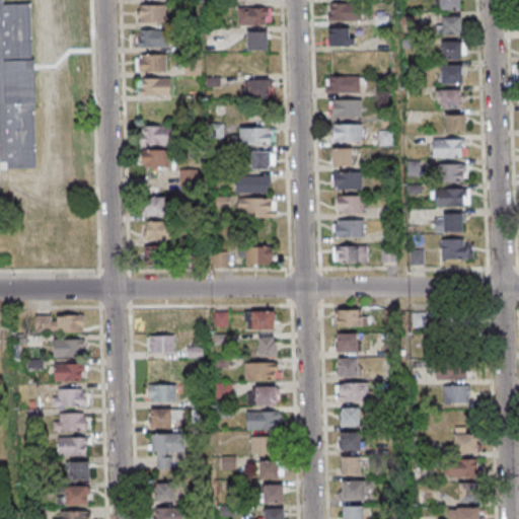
[(33,6),(5,6),(5,0),(0,0),(0,146),(2,147),(2,164),(11,163),(9,170),(41,170),(33,6)]
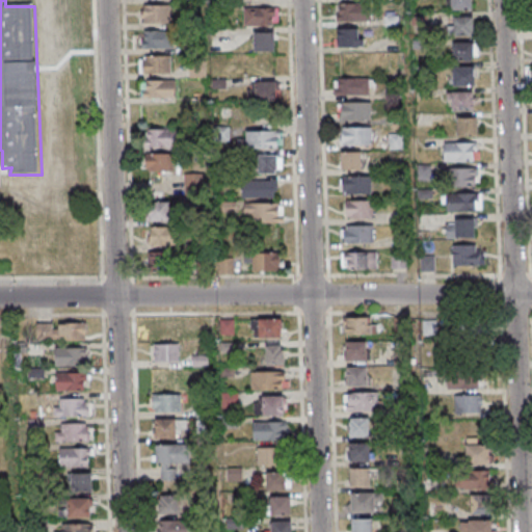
[(449,0),(476,0),(476,9),(449,9),(449,0)]
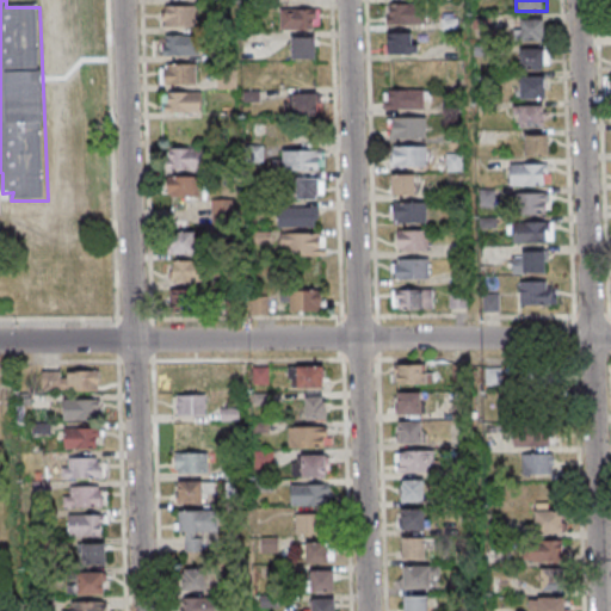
[(386,5),(386,25),(417,25),(417,5),(386,5)]
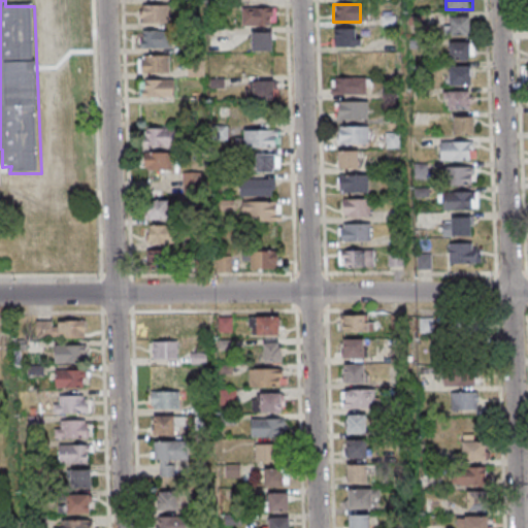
[(141,5),(141,22),(168,22),(168,5),(141,5)]
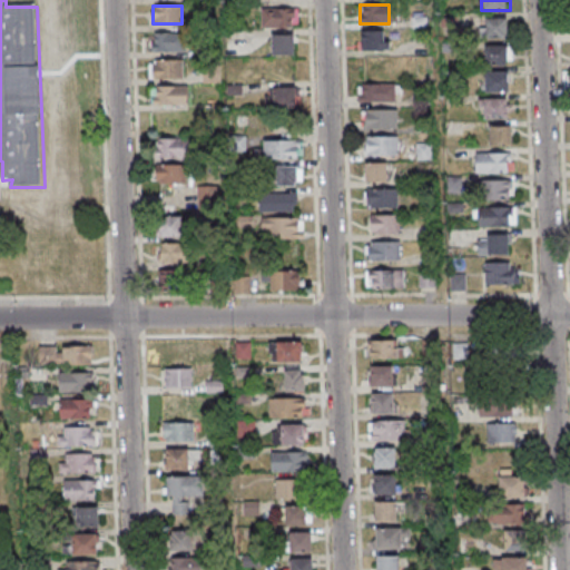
[(262,8),(262,27),(298,27),(298,8),(262,8)]
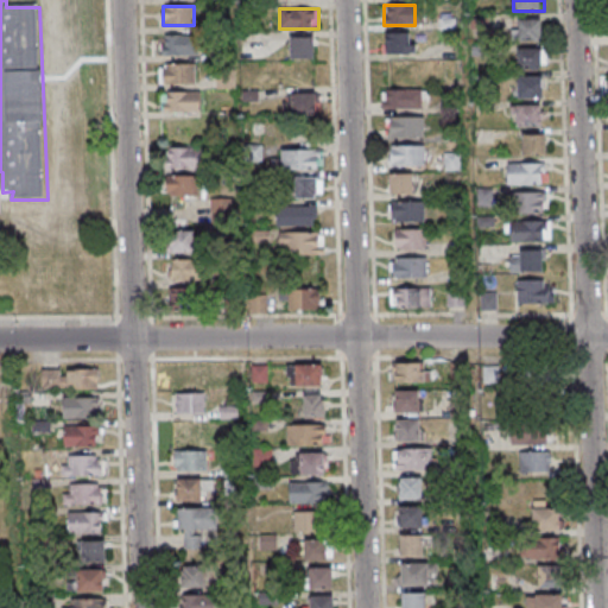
[(521,19),(545,19),(546,40),(523,42),(521,19)]
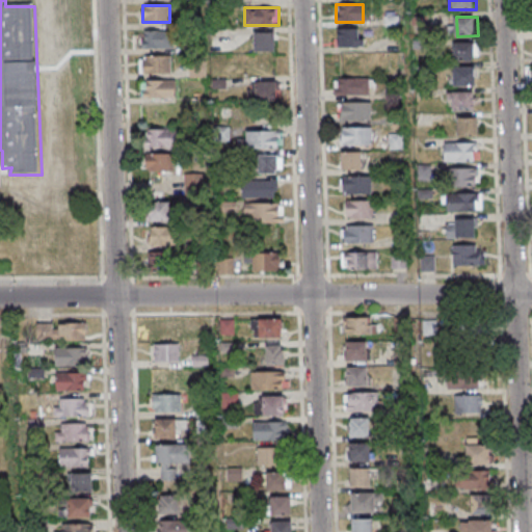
[(361,29),(337,29),(337,48),(361,48),(361,29)]
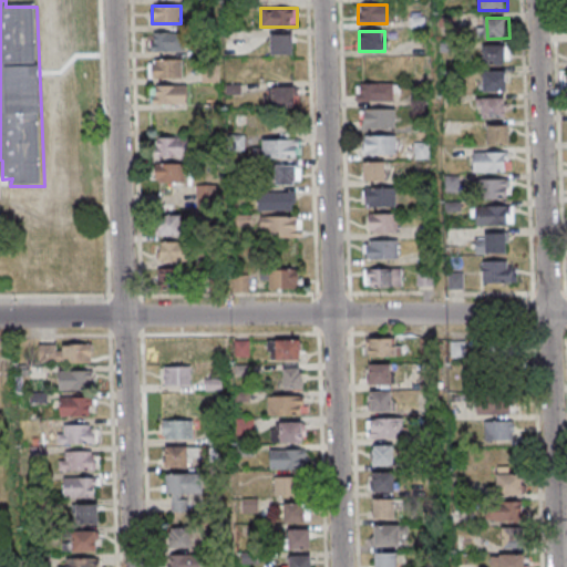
[(152,51),(184,51),(184,32),(152,32),(152,51)]
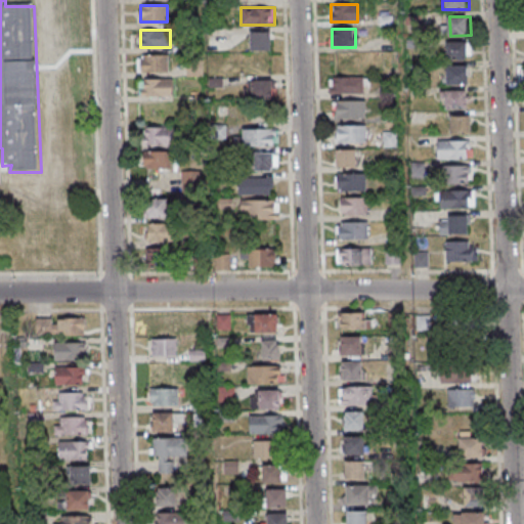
[(251,50),(270,50),(270,31),(251,31),(251,50)]
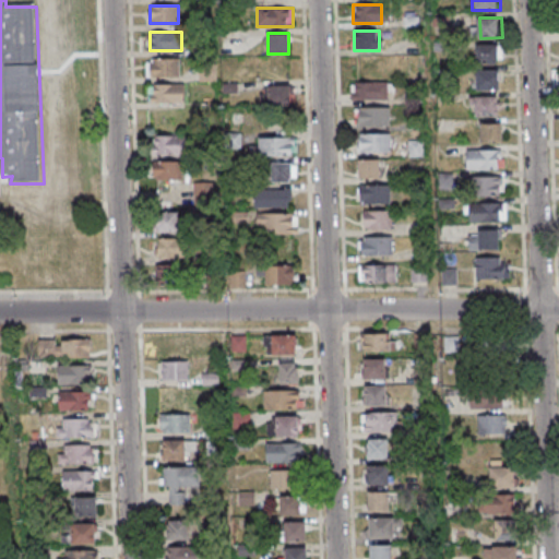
[(479,45),(502,44),(502,64),(480,64),(479,45)]
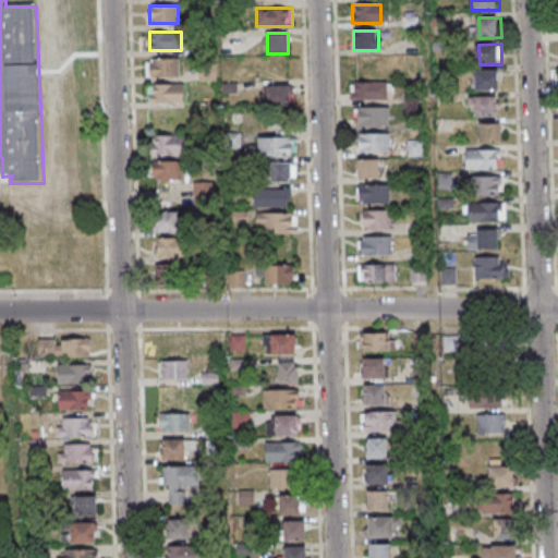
[(180,58),(146,58),(146,76),(180,76),(180,58)]
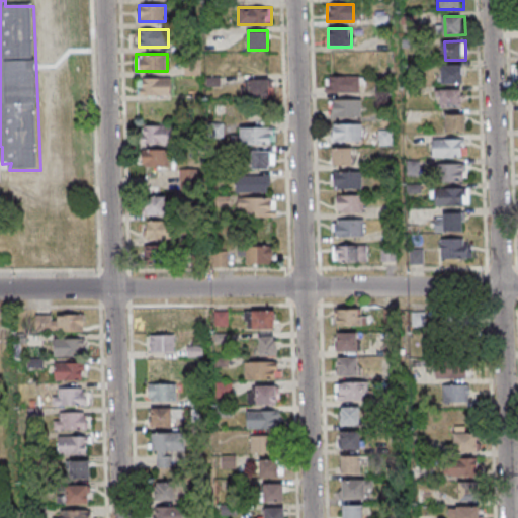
[(444,65),(465,65),(465,83),(445,84),(444,65)]
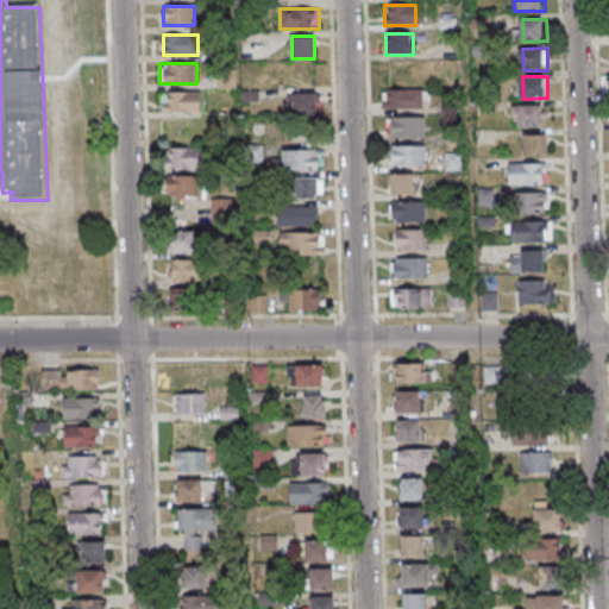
[(201,111),(201,90),(162,90),(162,111),(201,111)]
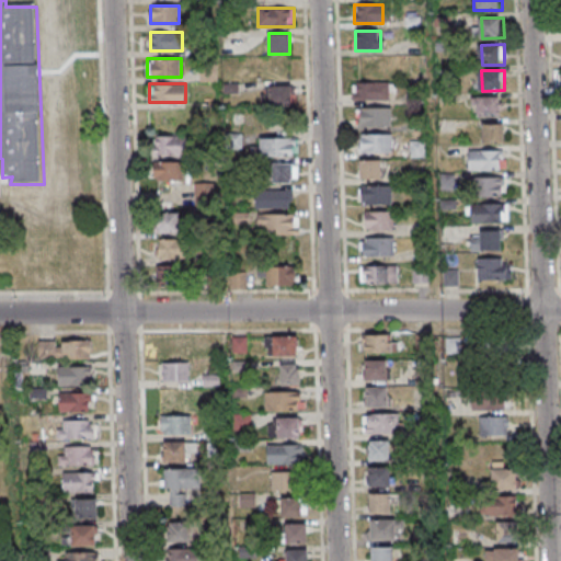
[(390,83),(352,83),(352,100),(390,100),(390,83)]
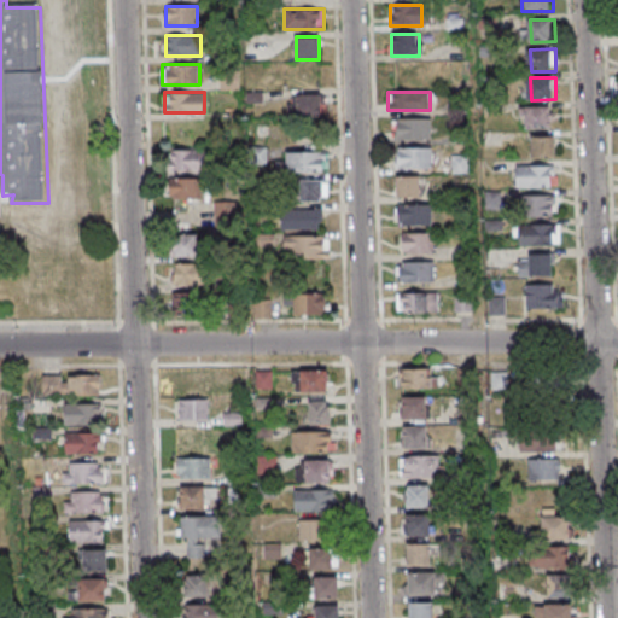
[(321,94),(293,94),(293,115),(321,115),(321,94)]
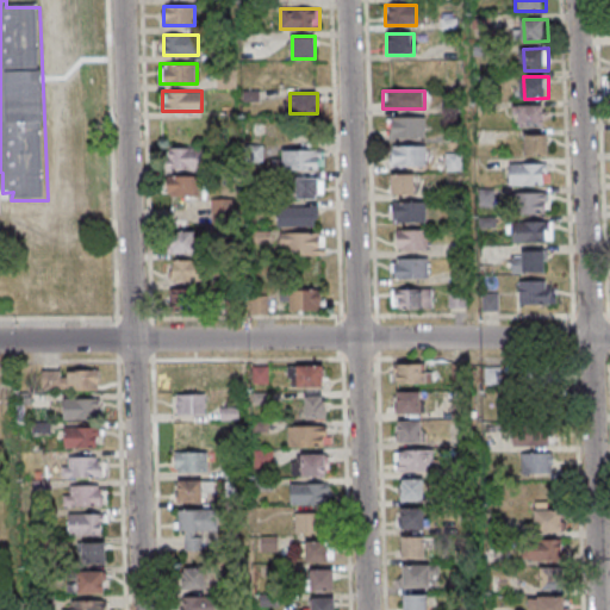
[(522,105),(547,104),(547,126),(522,126),(522,105)]
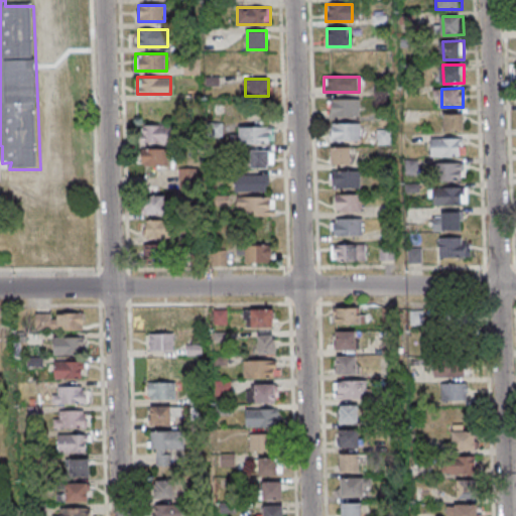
[(336,99),(363,99),(363,117),(336,117),(336,99)]
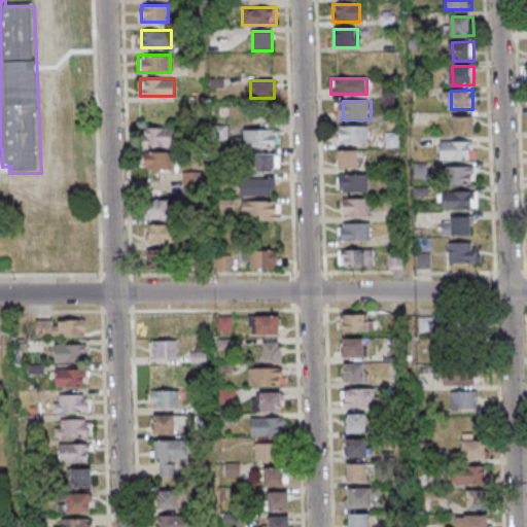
[(456,116),(477,115),(478,135),(456,135),(456,116)]
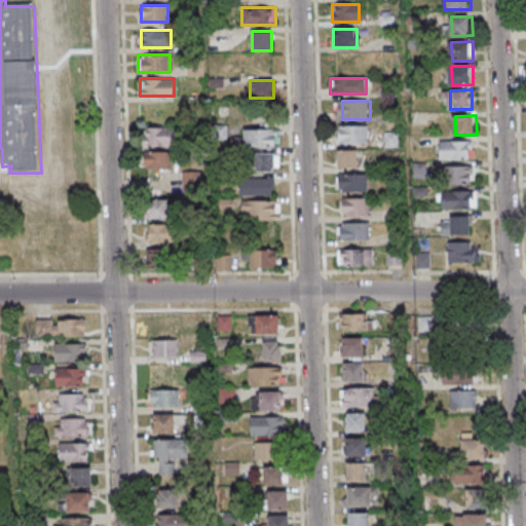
[(342,125),(370,125),(370,144),(342,144),(342,125)]
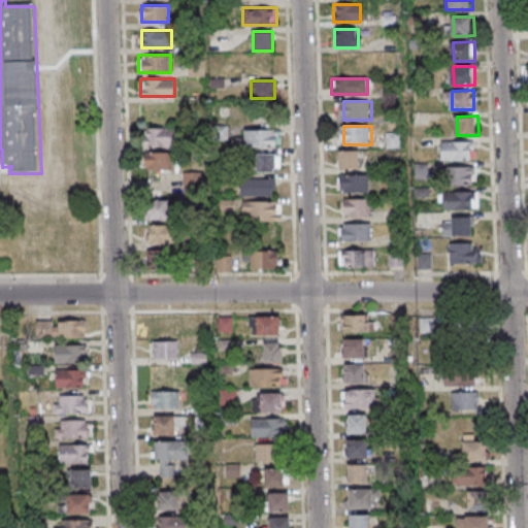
[(145,145),(175,145),(175,127),(145,127),(145,145)]
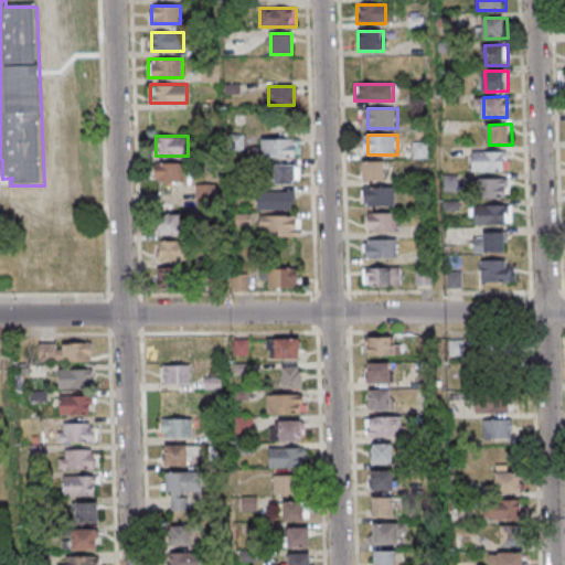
[(260,147),(252,147),(252,157),(298,157),(298,139),(260,139),(260,147)]
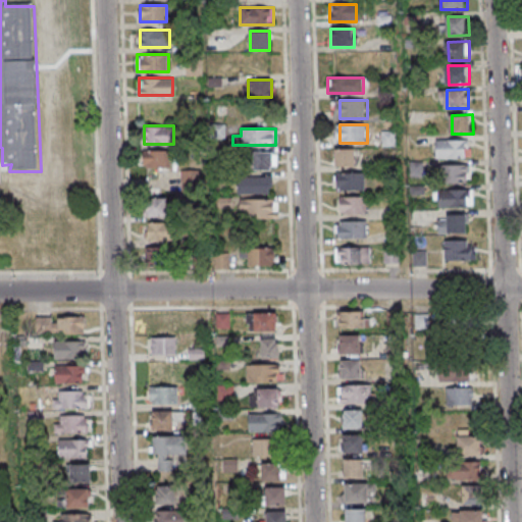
[(440,141),(468,141),(468,159),(440,159),(440,141)]
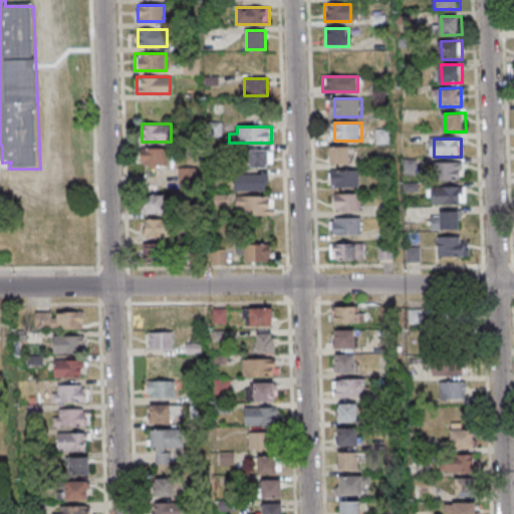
[(329,163),(349,163),(349,147),(329,147),(329,163)]
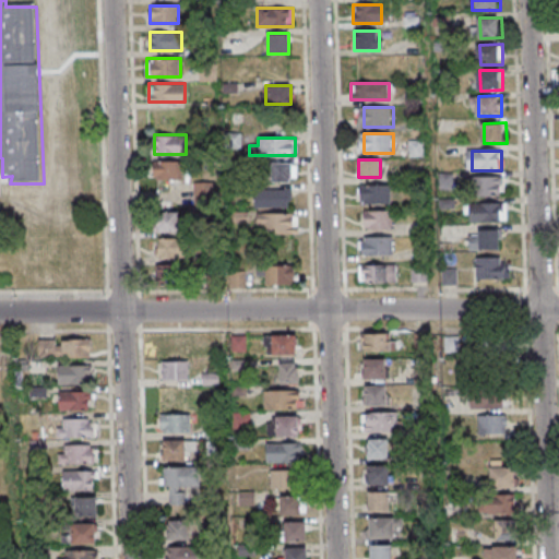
[(183,179),(183,161),(154,161),(154,179),(183,179)]
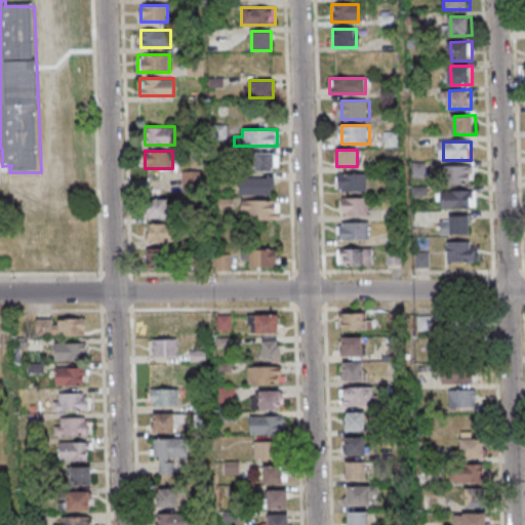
[(277,169),(277,152),(254,152),(254,169),(277,169)]
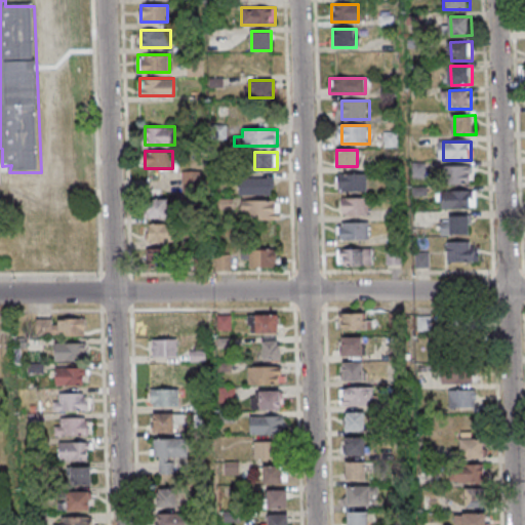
[(450,166),(471,165),(472,185),(450,185),(450,166)]
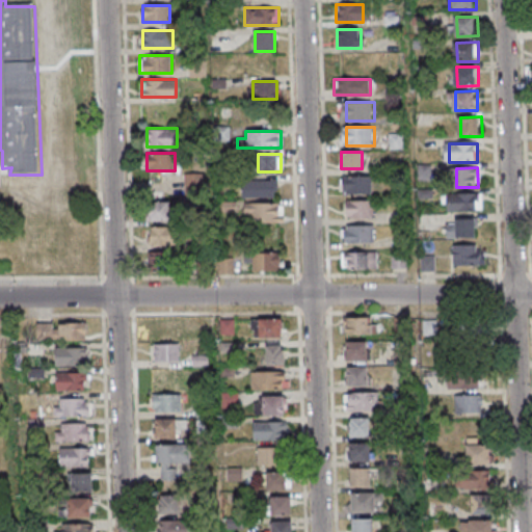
[(203,174),(185,174),(185,196),(203,196),(203,174)]
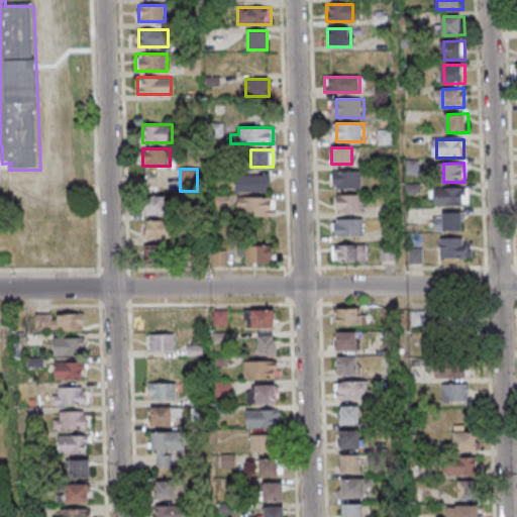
[(337,172),(365,172),(365,190),(337,190),(337,172)]
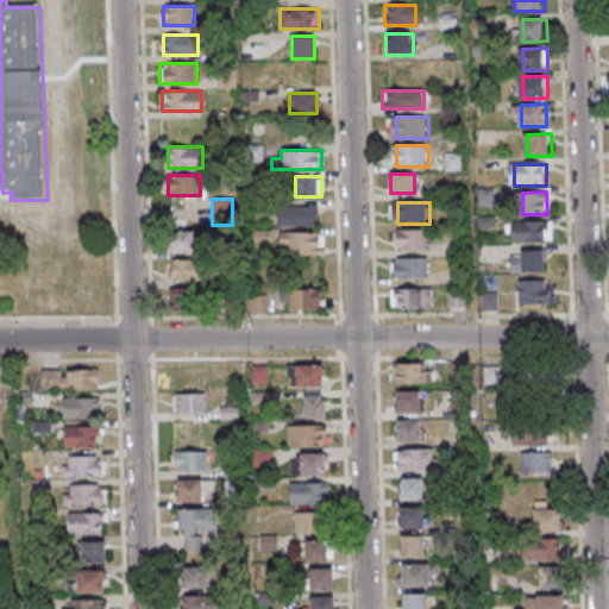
[(277,206),(277,226),(318,226),(318,206),(277,206)]
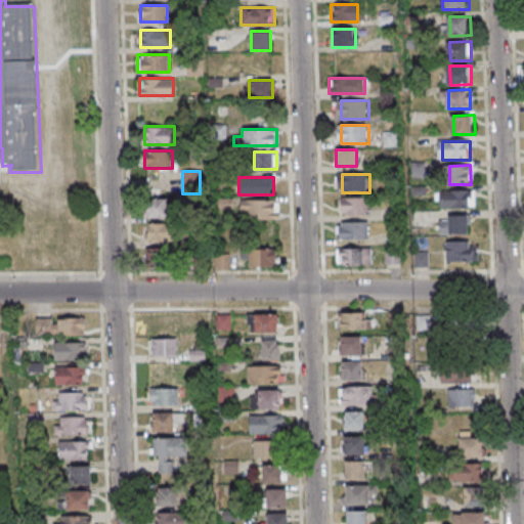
[(444,190),(472,190),(472,209),(444,209),(444,190)]
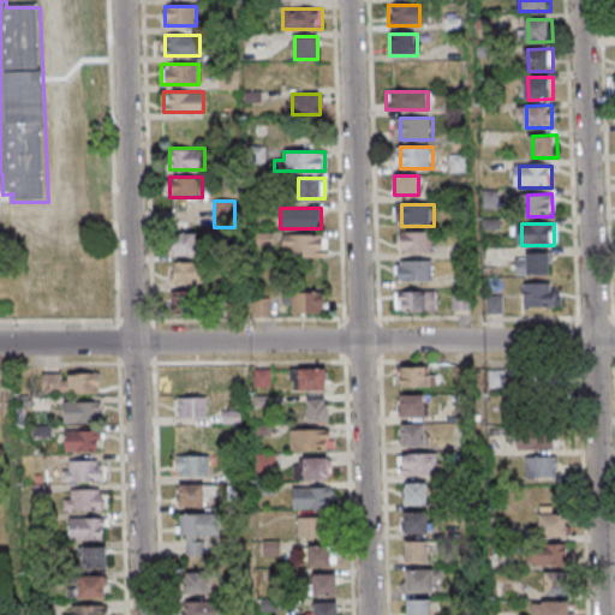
[(402,232),(435,232),(435,254),(402,254),(402,232)]
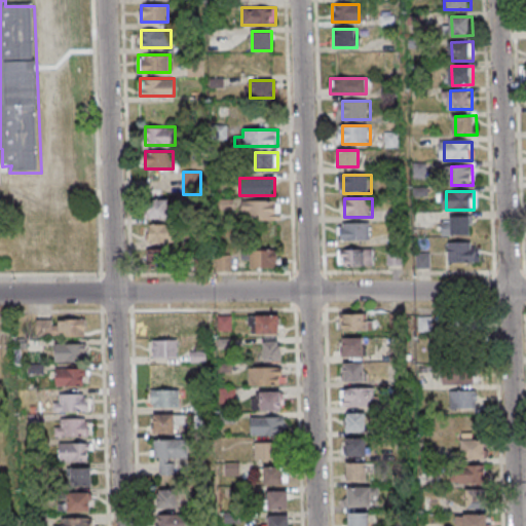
[(167,218),(167,199),(144,199),(144,218),(167,218)]
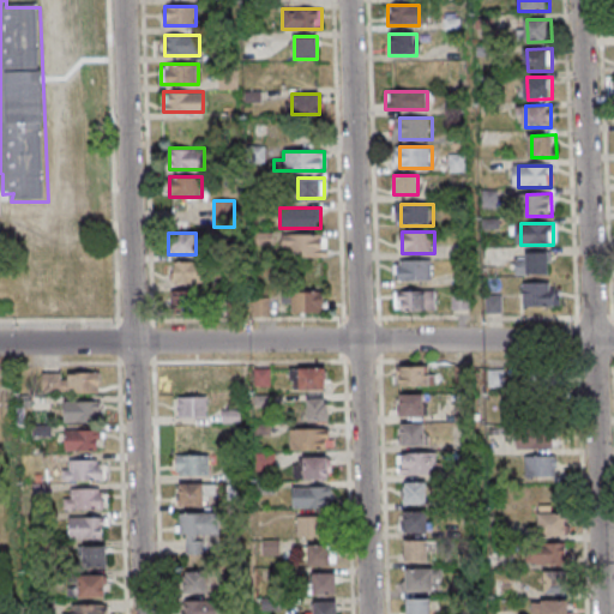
[(327,257),(327,234),(283,234),(283,257),(327,257)]
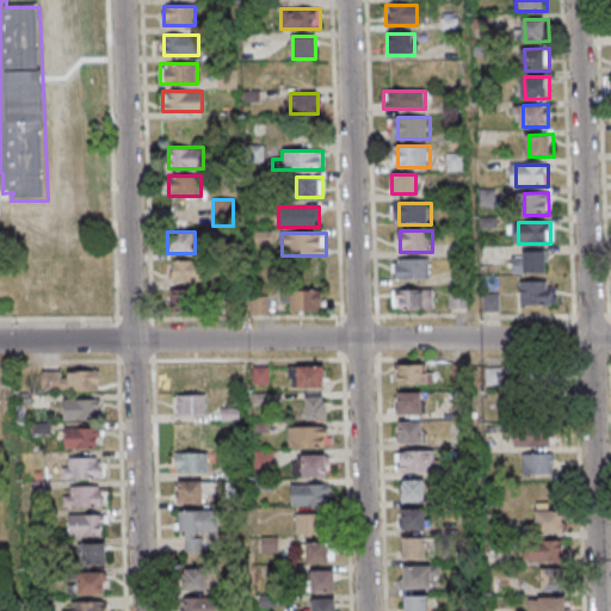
[(528,252),(549,251),(549,273),(516,275),(516,258),(528,258),(528,252)]
